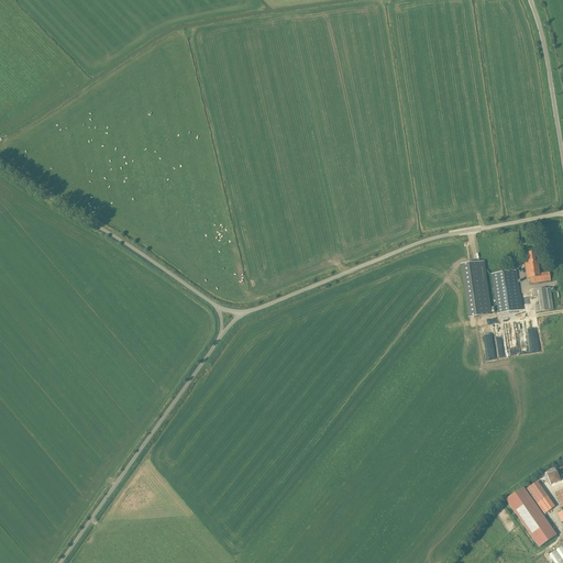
[(550,272),(539,273),(538,261),(536,261),(534,252),(528,253),(529,262),(525,263),(527,278),(530,278),(531,284),(551,280),(550,272)]
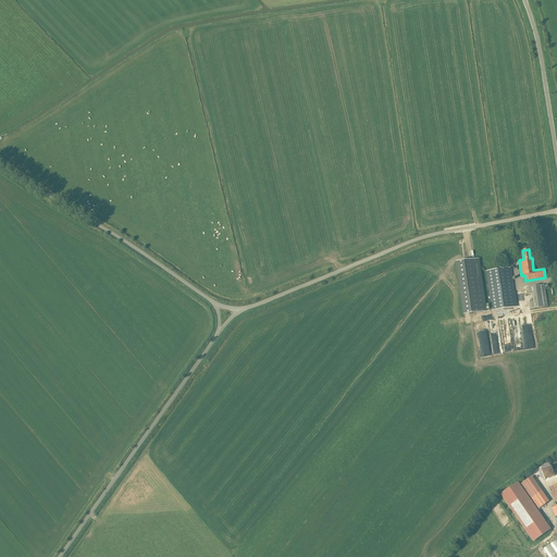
[(456,262),(465,314),(485,311),(478,260),(467,261),(456,262)]
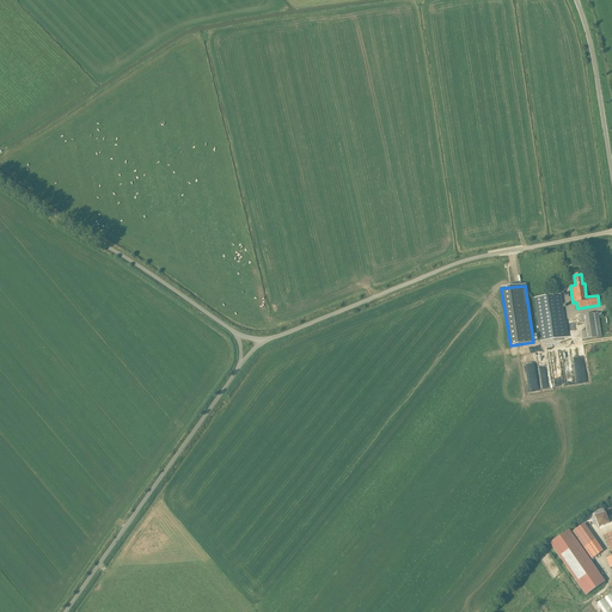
[(561,294),(533,298),(539,341),(569,337),(567,320),(564,320),(561,294)]
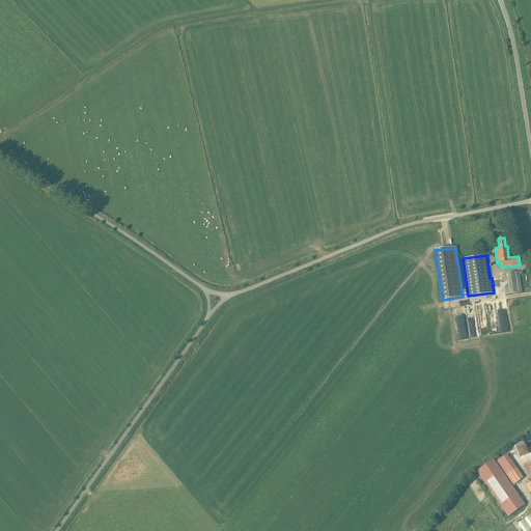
[(507,279),(508,288),(504,288),(505,294),(522,292),(520,271),(502,273),(503,279),(507,279)]
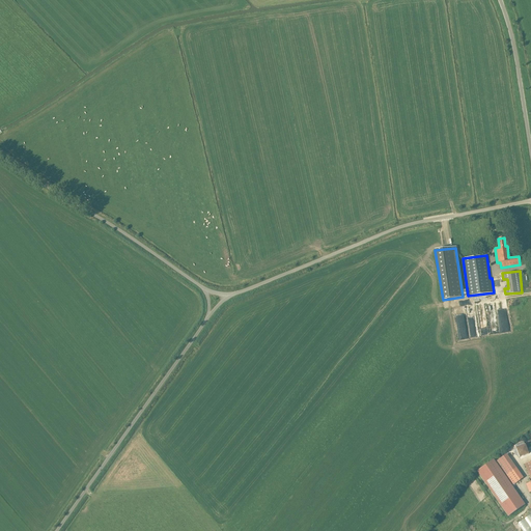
[(516,449),(520,459),(529,455),(525,446),(516,449)]
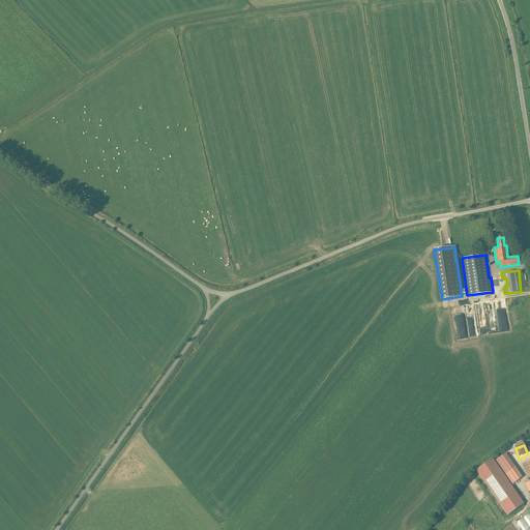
[(493,459),(476,470),(507,516),(524,504),(493,459)]
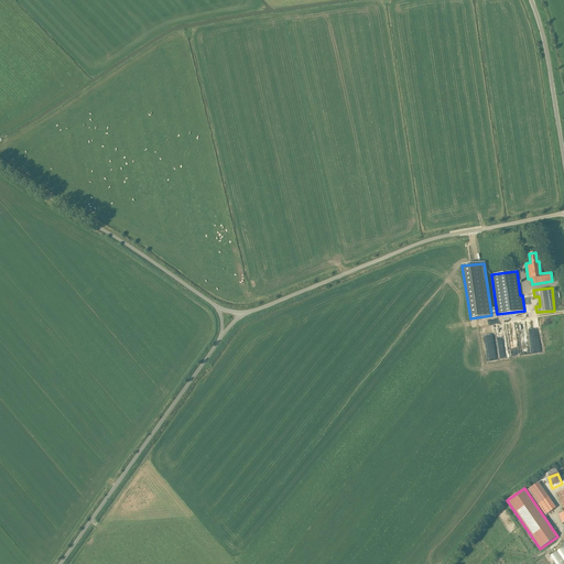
[(548,497),(537,505),(544,516),(555,508),(548,497)]
